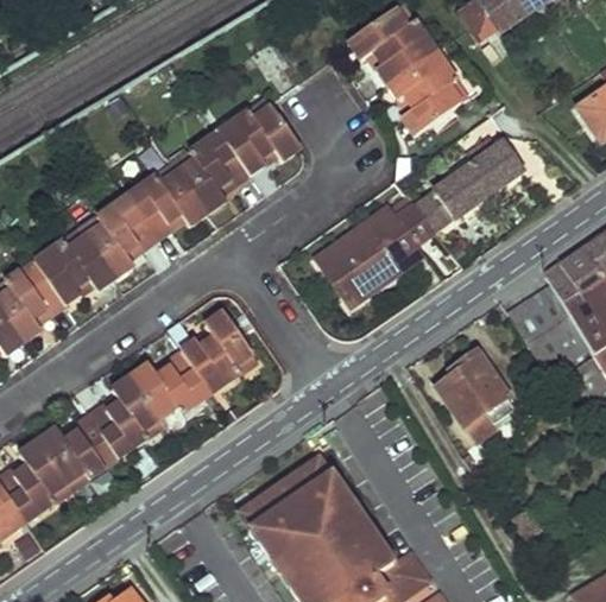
[(462,0),(455,5),(479,38),(536,0),(462,0)]
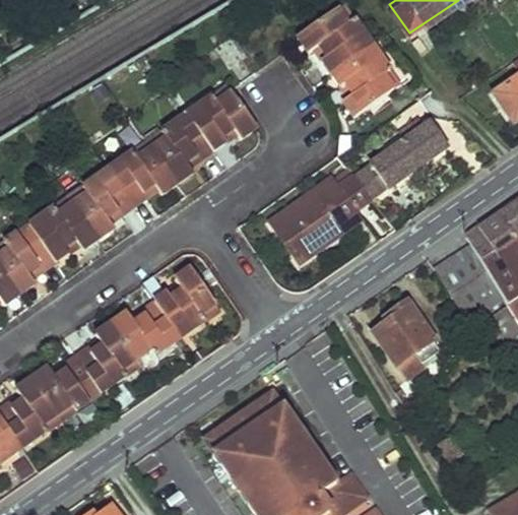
[(343,1),(336,6),(346,21),(354,16),(343,1)]
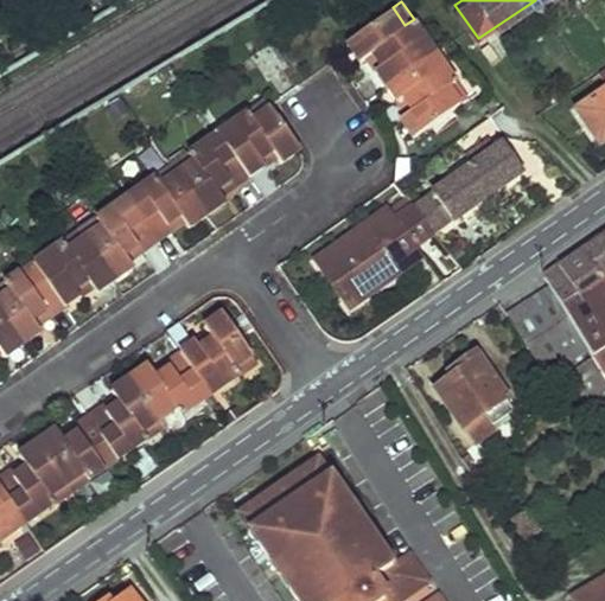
[(393,7),(351,36),(364,53),(371,49),(379,43),(390,59),(382,64),(399,88),(406,83),(416,96),(409,102),(403,106),(415,122),(454,95),(441,77),(450,71),(414,19),(405,25),(393,7)]
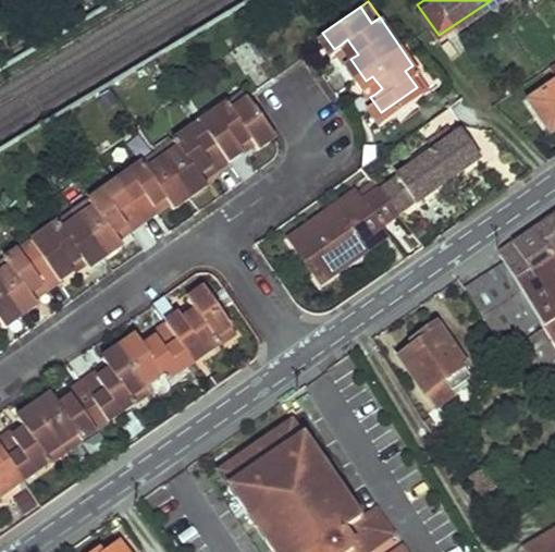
[(347,39),(341,45),(350,59),(358,54),(347,39)]
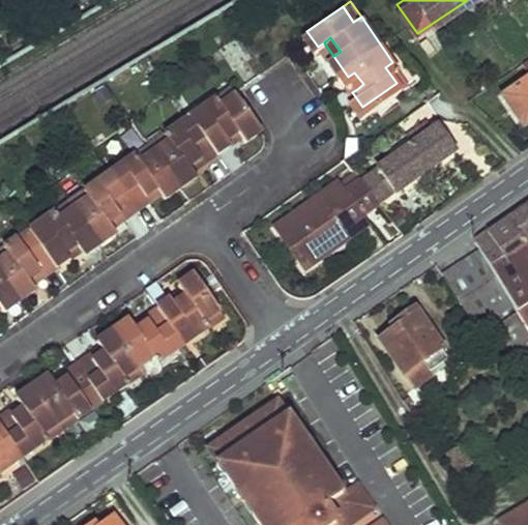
[(392,62),(385,67),(397,83),(404,78),(392,62)]
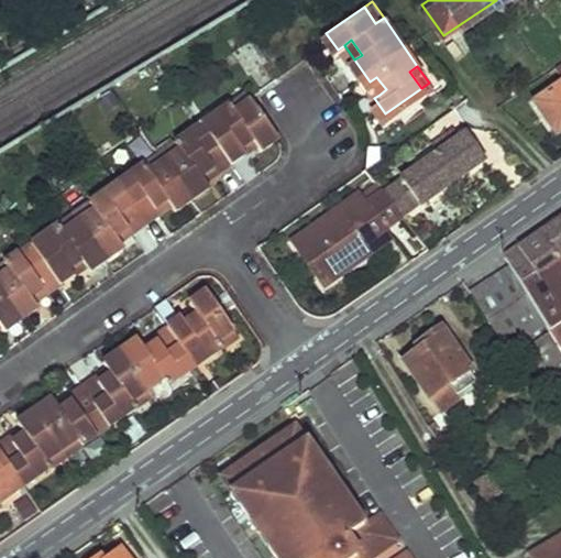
[(376,77),(370,81),(380,95),(386,89),(376,77)]
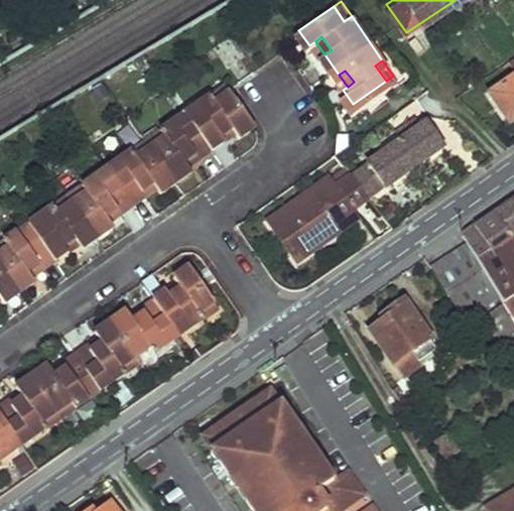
[(513,71),(489,89),(508,117),(513,113),(513,71)]
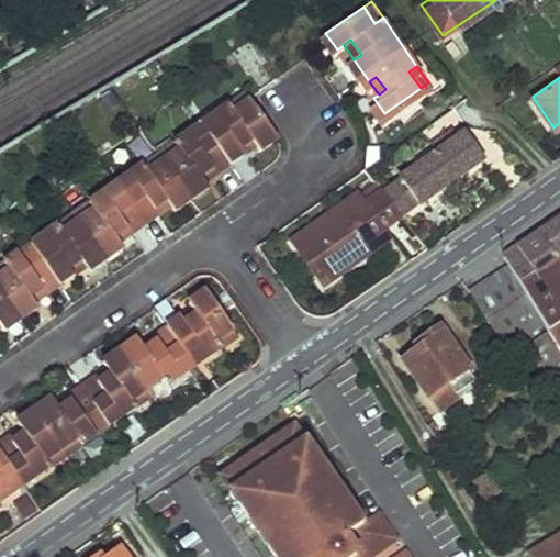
[(88,201),(0,265),(0,321),(2,325),(6,329),(37,305),(35,301),(29,292),(43,283),(48,292),(74,274),(68,266),(84,256),(88,264),(91,267),(124,243),(122,240),(115,232),(129,222),(134,231),(158,213),(153,204),(164,199),(168,205),(171,209),(202,187),(200,185),(193,177),(205,168),(210,177),(241,154),(235,147),(248,138),(253,146),(256,149),(268,142),(236,99),(88,201)]
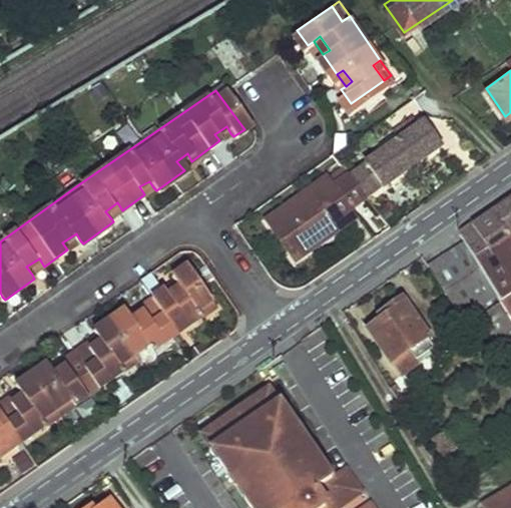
[(441,140),(423,116),(347,169),(364,192),(395,168),(397,171),(441,140)]
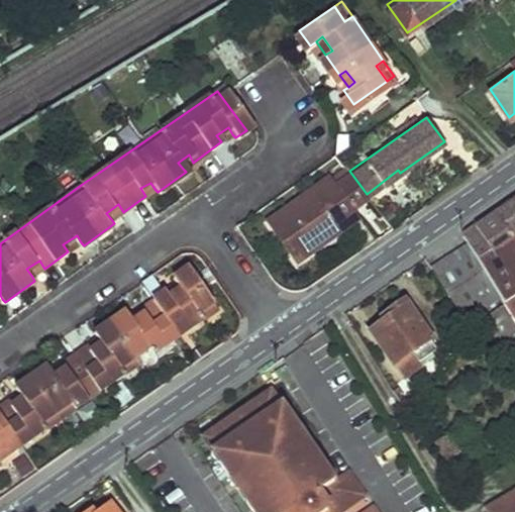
[(216,135),(221,141),(232,134),(228,127),(216,135)]
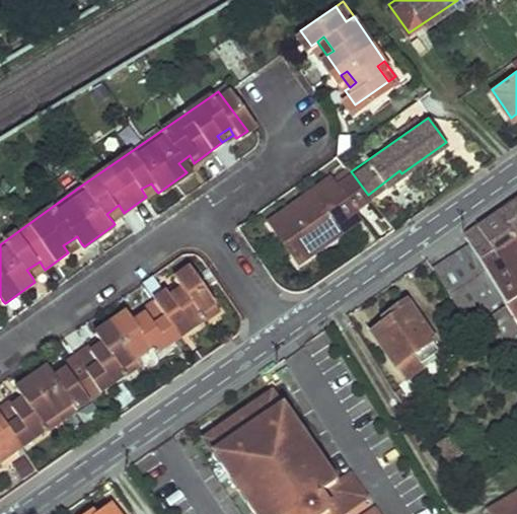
[(178,163),(185,170),(194,163),(190,155),(178,163)]
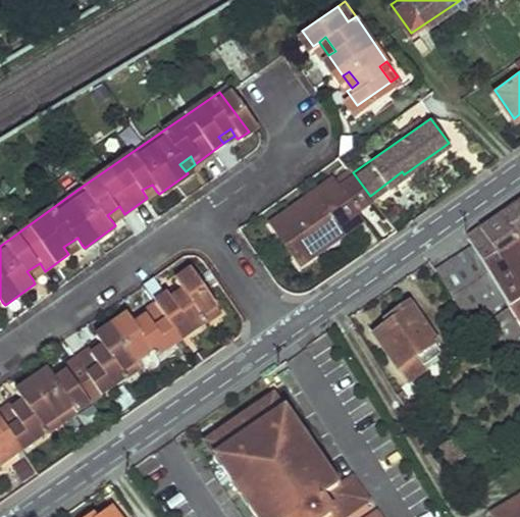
[(353,172),(340,182),(334,186),(327,175),(266,218),(297,262),(340,228),(334,221),(370,196),(353,172)]
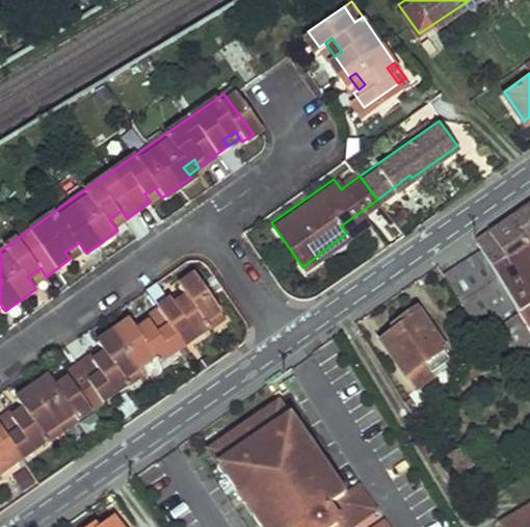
[(144,193),(150,202),(159,194),(155,188),(144,193)]
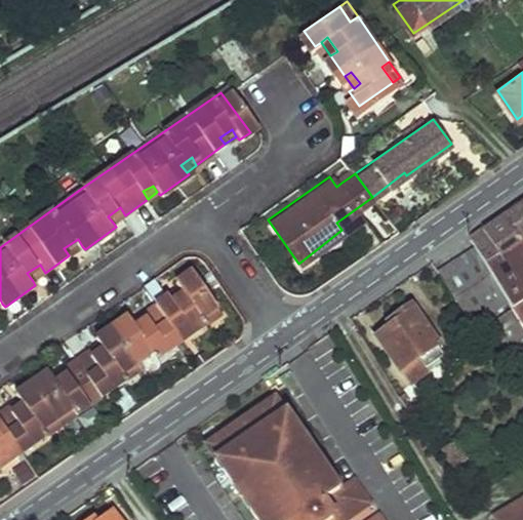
[(522,197),(469,234),(513,304),(522,296),(522,285),(521,283),(522,282),(522,278),(522,260),(522,258),(522,252),(522,236),(521,234),(522,232),(522,197)]
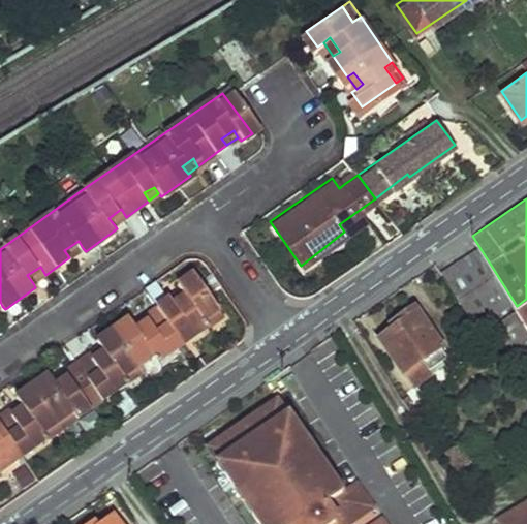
[(109,218),(115,225),(126,217),(121,209),(109,218)]
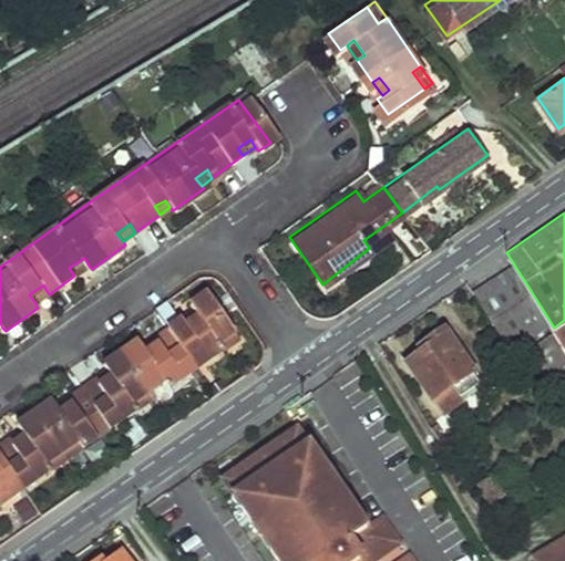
[(69,268),(74,276),(89,266),(84,258),(69,268)]
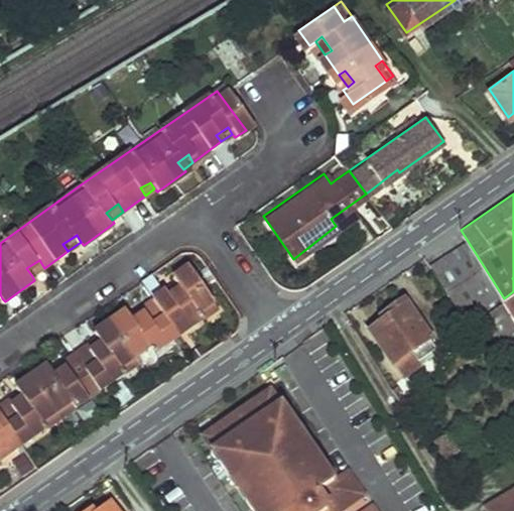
[(497,294),(463,241),(429,263),(463,315),(497,294)]
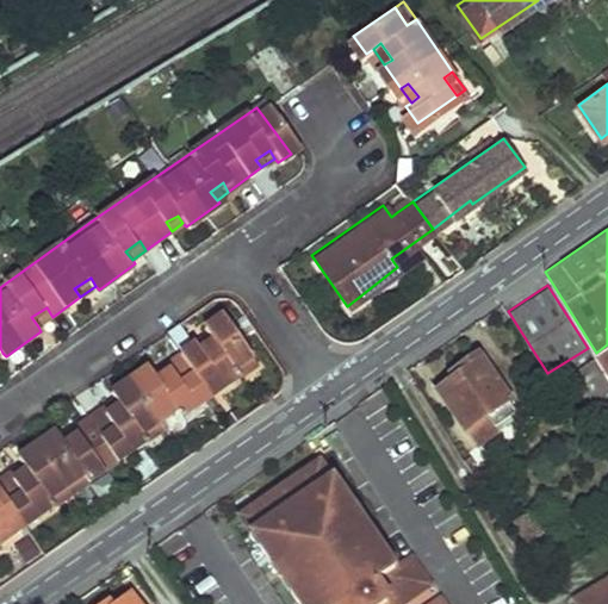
[(31,317),(38,327),(53,317),(47,307),(31,317)]
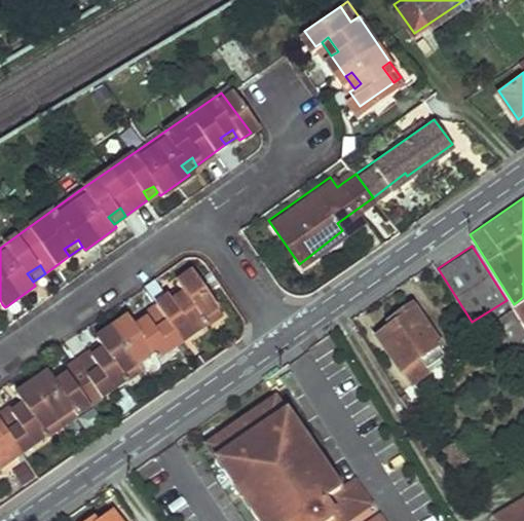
[(0,422),(195,286),(186,272),(165,286),(172,295),(163,301),(161,297),(137,314),(139,319),(132,324),(124,317),(89,340),(96,348),(85,356),(83,351),(58,370),(60,374),(49,381),(43,372),(10,395),(17,404),(6,412),(3,408),(0,410),(0,422)]
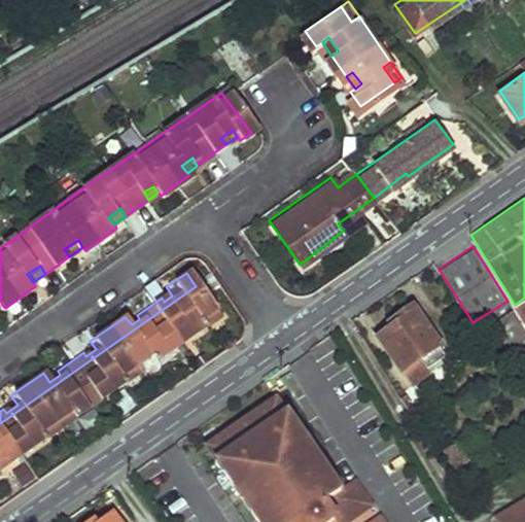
[(196,286),(0,423),(0,464),(216,314),(196,286)]
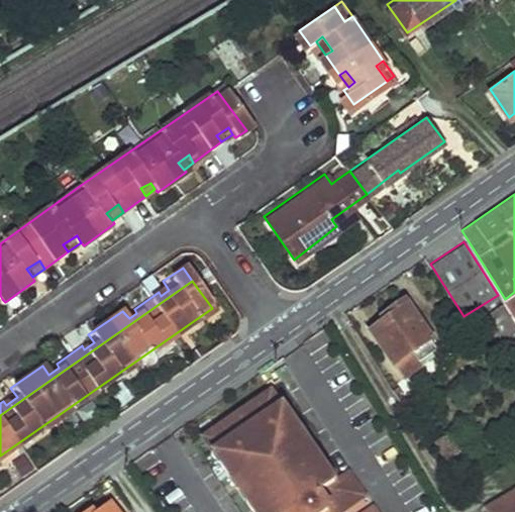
[(514,292),(505,299),(502,301),(503,303),(514,322),(514,292)]
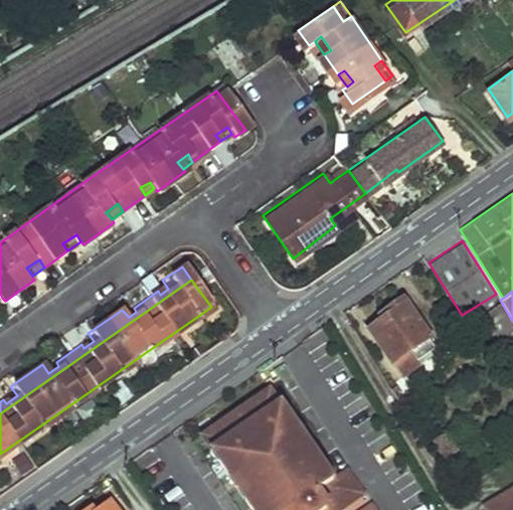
[(435,343),(402,294),(380,308),(384,314),(369,323),(400,370),(418,359),(416,355),(435,343)]
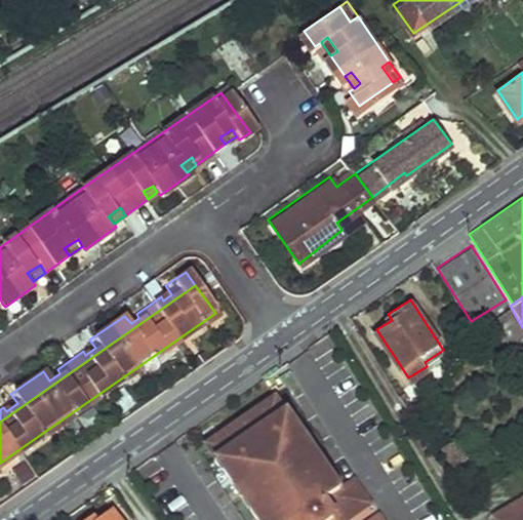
[(522,327),(511,308),(496,316),(513,343),(509,346),(522,367),(522,327)]
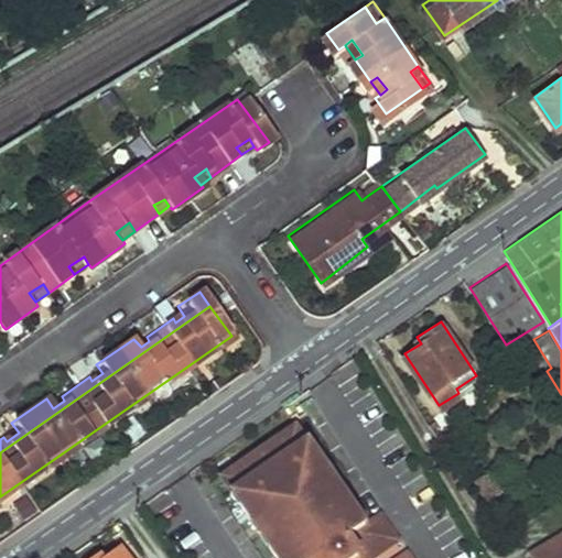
[(294,420),(222,470),(280,557),(342,557),(354,549),(359,557),(360,557),(396,535),(377,507),(361,520),(294,420)]
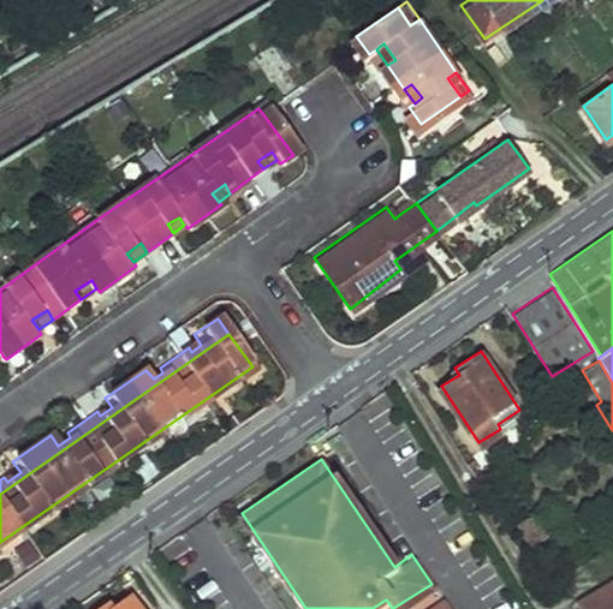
[(534,511),(519,519),(531,539),(547,530),(534,511)]
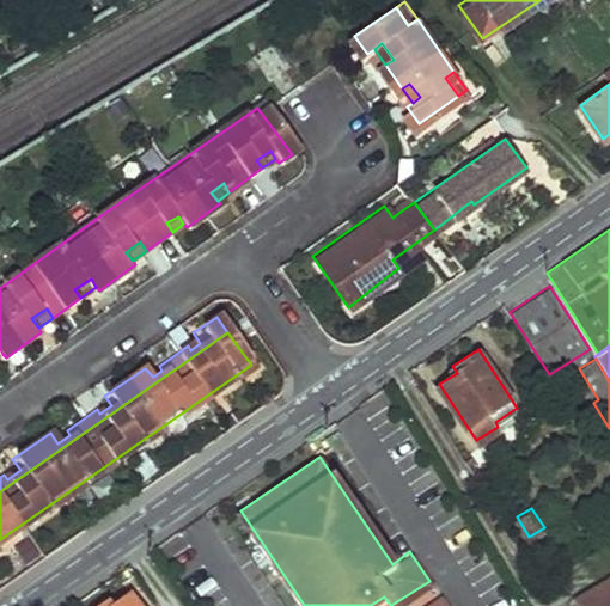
[(609,605),(609,569),(567,592),(574,605),(609,605)]
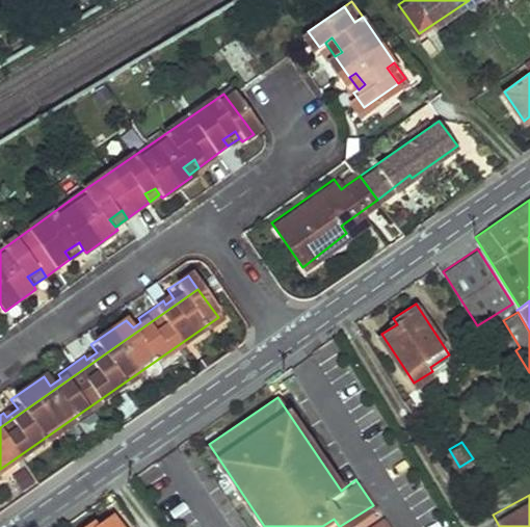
[(123,526),(112,514),(94,526),(123,526)]
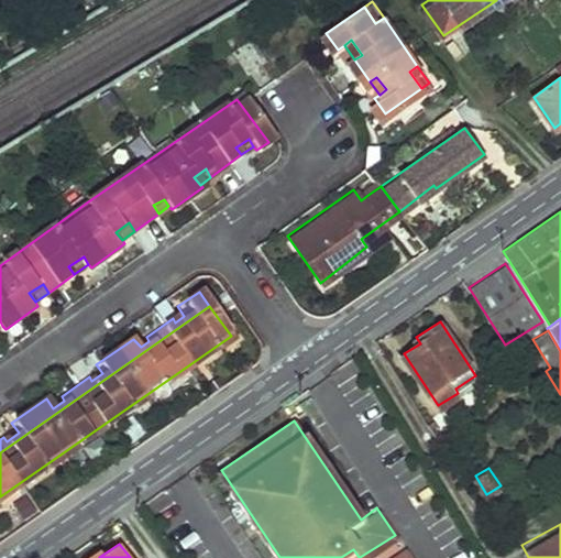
[(409,557),(404,548),(388,557),(409,557)]
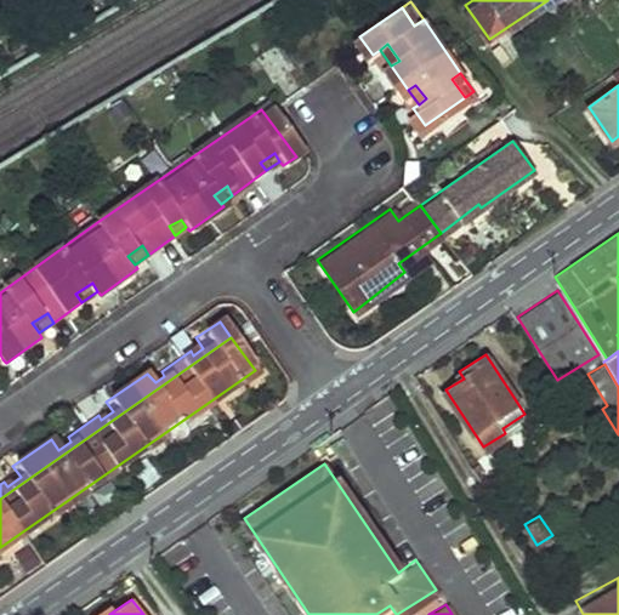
All buildings are outlined.
